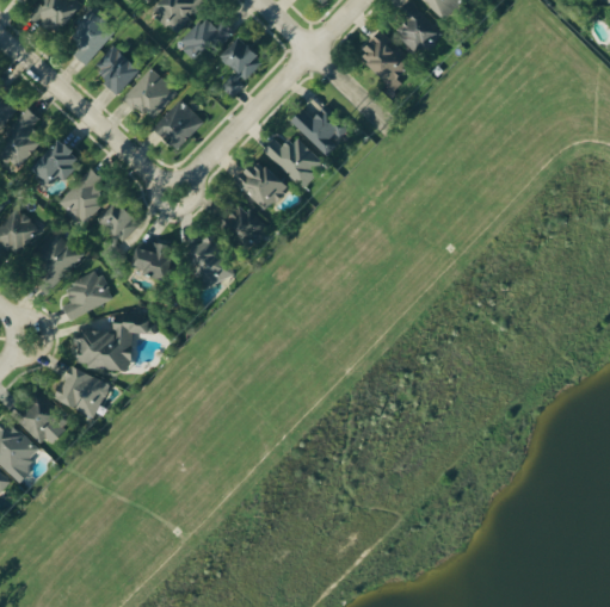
[(43,0),(36,23),(66,32),(75,0),(43,0)]
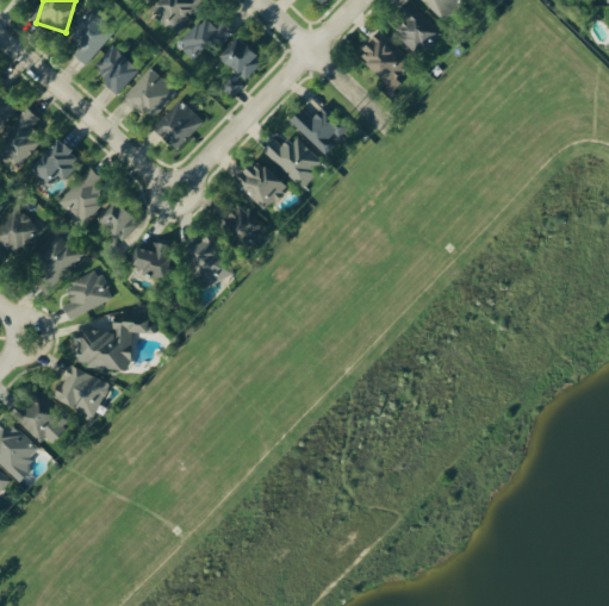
[(160,0),(151,8),(175,33),(204,4),(200,0),(160,0)]
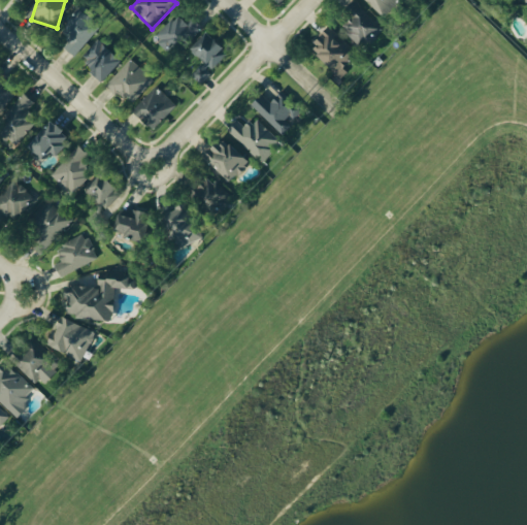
[(364,0),(383,18),(399,0),(364,0)]
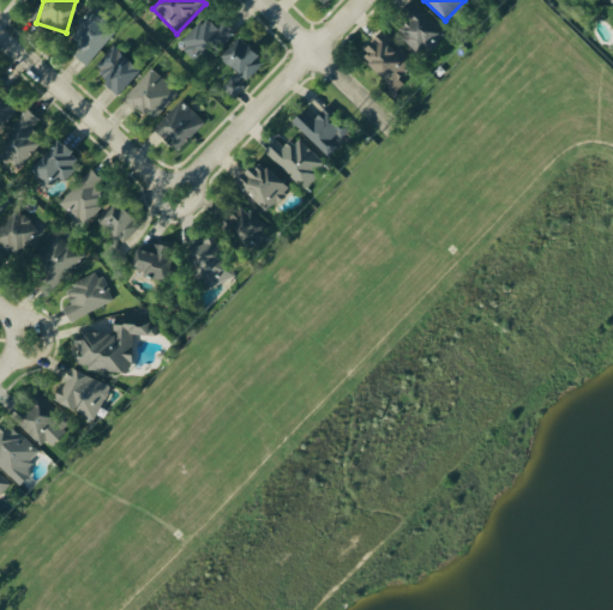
[(414,2),(404,11),(413,19),(398,32),(419,55),(443,34),(414,2)]
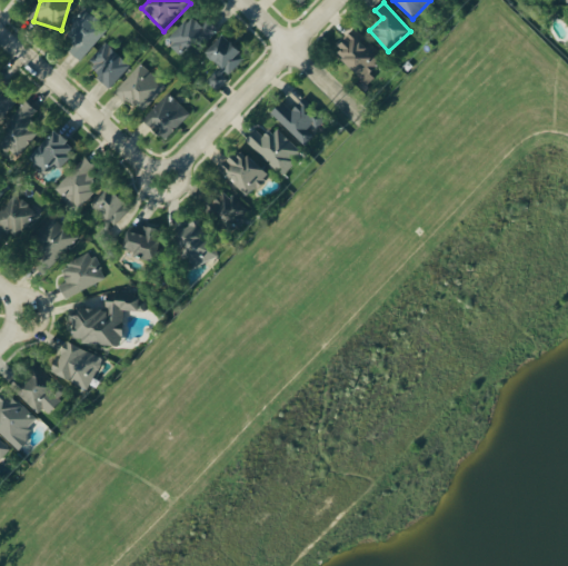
[(105,25),(82,10),(59,46),(81,61),(105,25)]
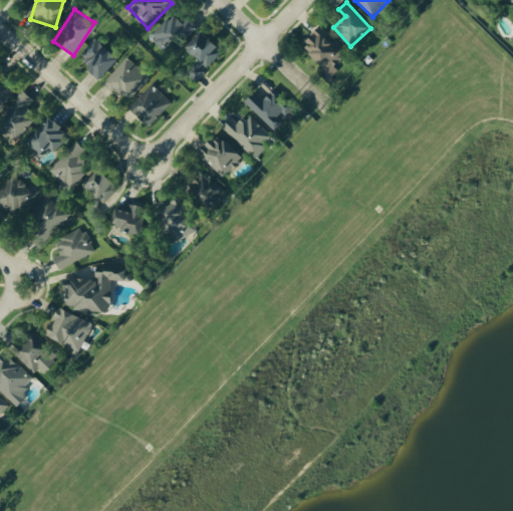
[(183,23),(173,14),(151,38),(167,52),(194,23),(188,17),(183,23)]
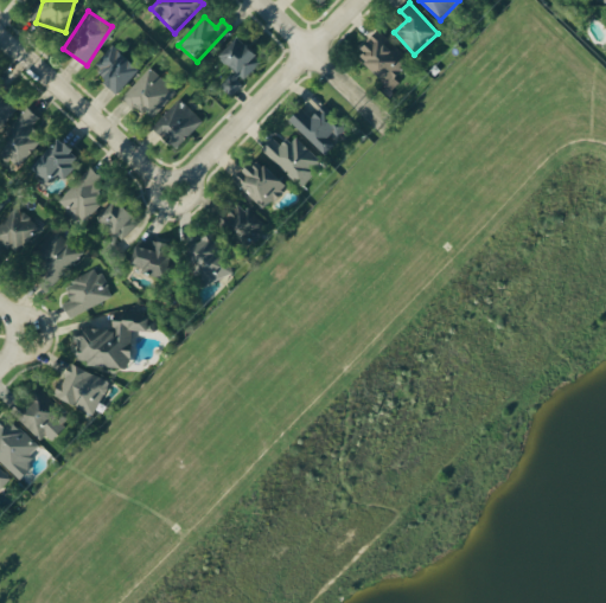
[(387,84),(409,62),(378,30),(356,52),(387,84)]
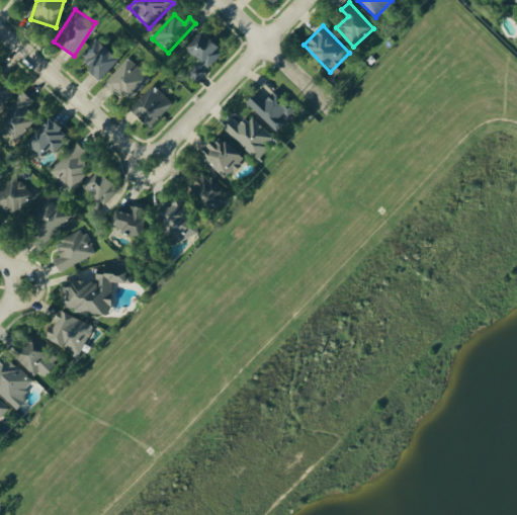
[(202,32),(187,49),(207,68),(223,52),(202,32)]
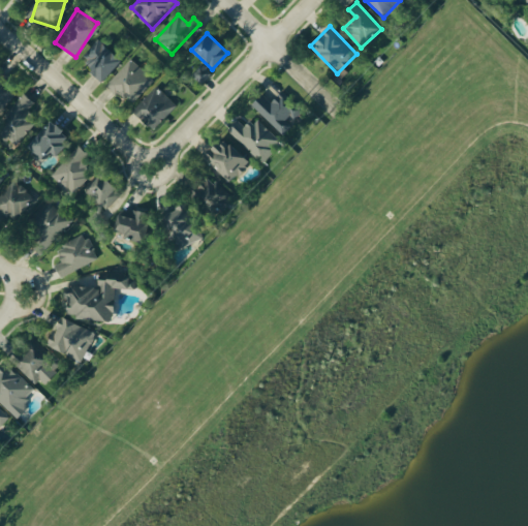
[(121,61),(97,38),(79,58),(102,81),(121,61)]
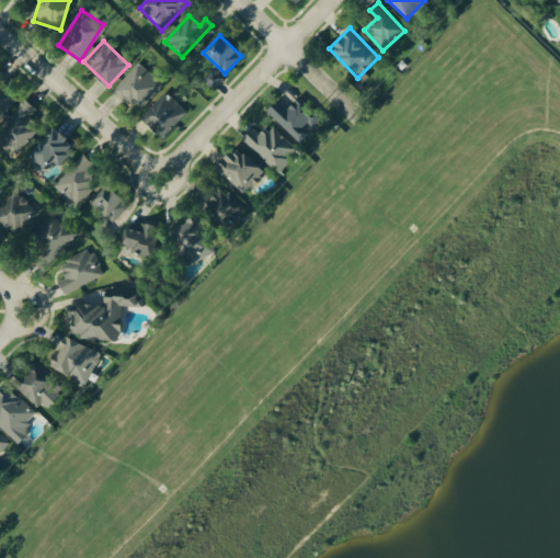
[(137,111),(161,84),(137,63),(113,88),(137,111)]
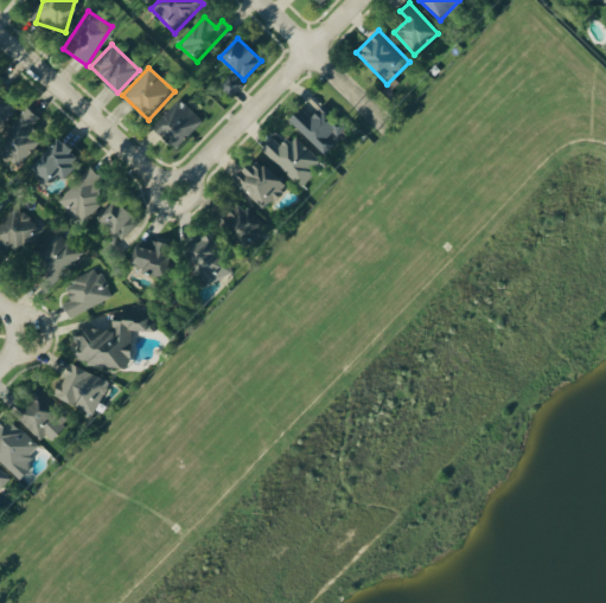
[(0,126),(19,106),(0,88),(0,126)]
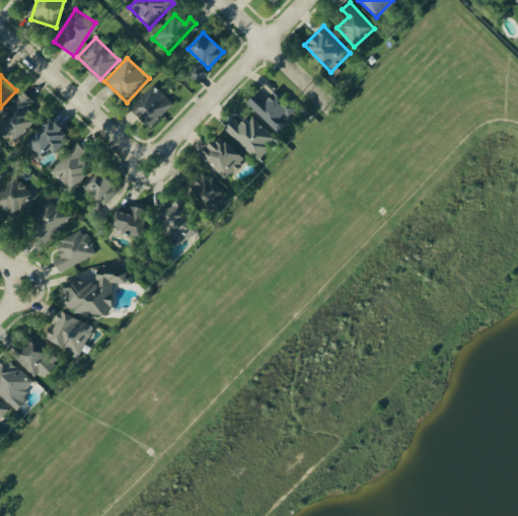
[(171,102),(152,84),(129,108),(148,127),(171,102)]
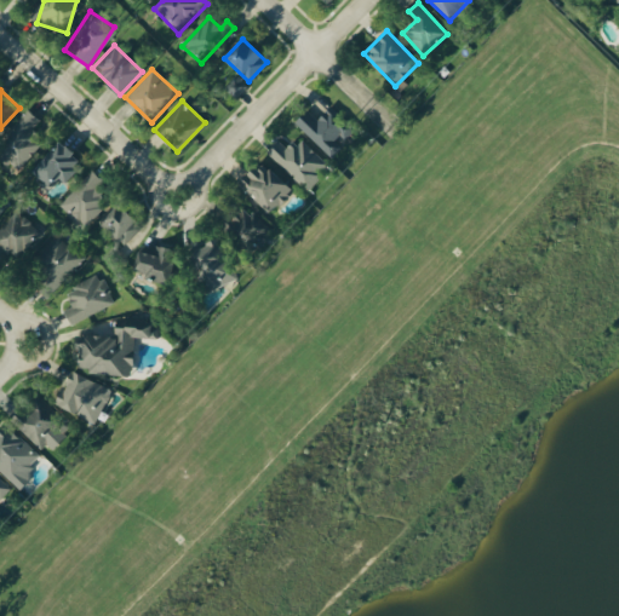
[(331,157),(356,131),(330,105),(314,121),(307,114),(296,125),(331,157)]
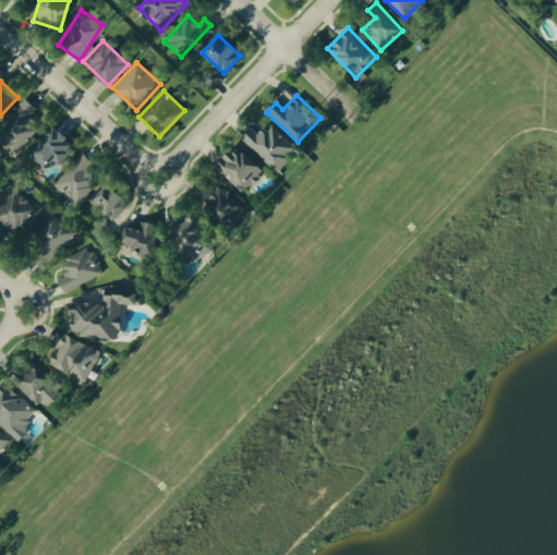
[(29,118),(36,106),(20,97),(0,133),(0,143),(20,154),(37,122),(29,118)]
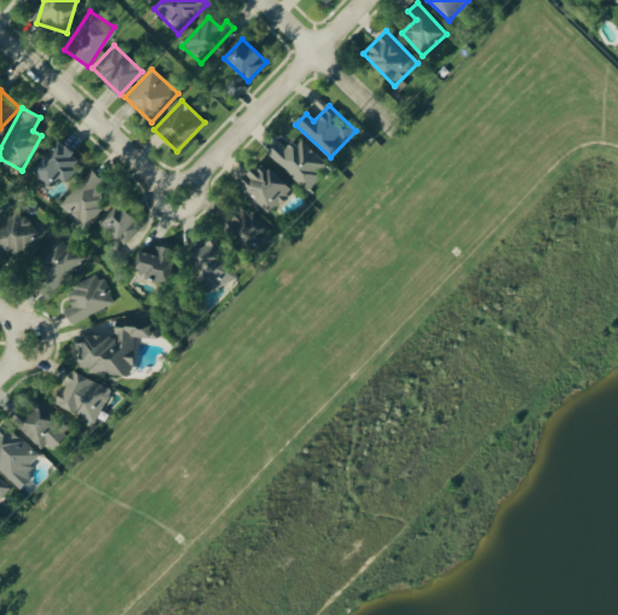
[(279,141),(267,154),(305,190),(329,167),(298,135),(286,149),(279,141)]
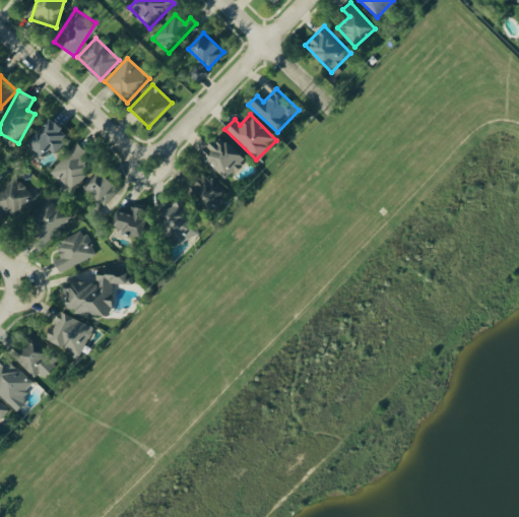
[(67,133),(50,118),(27,144),(42,157),(49,148),(55,154),(64,145),(60,141),(67,133)]
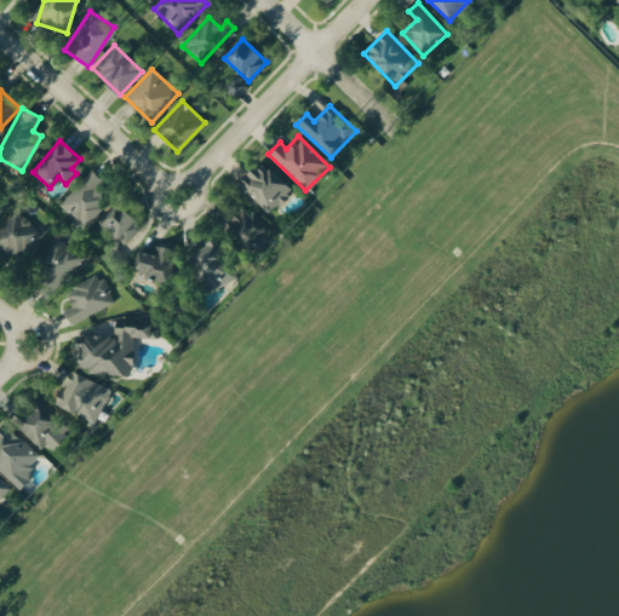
[(264,216),(285,201),(282,197),(288,191),(267,162),(239,182),(264,216)]
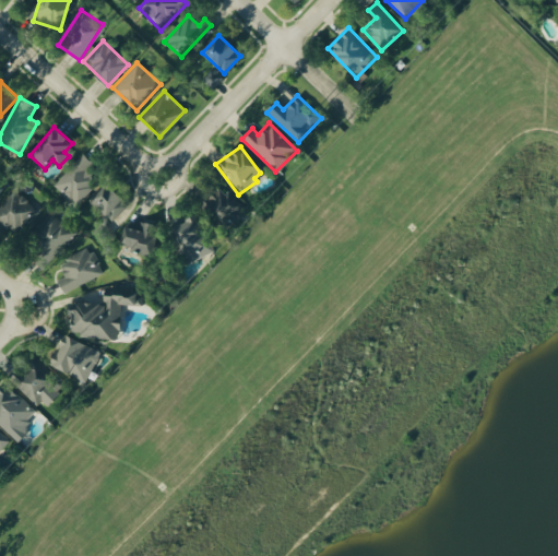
[(51,187),(74,208),(96,184),(88,177),(97,167),(82,153),(51,187)]
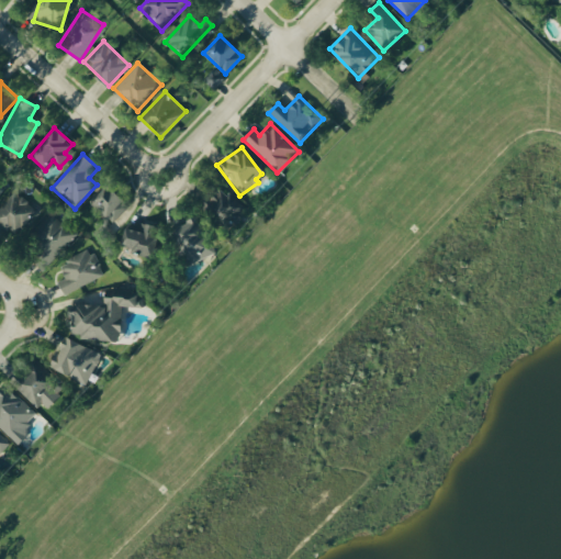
[(105,217),(124,201),(108,185),(90,201),(105,217)]
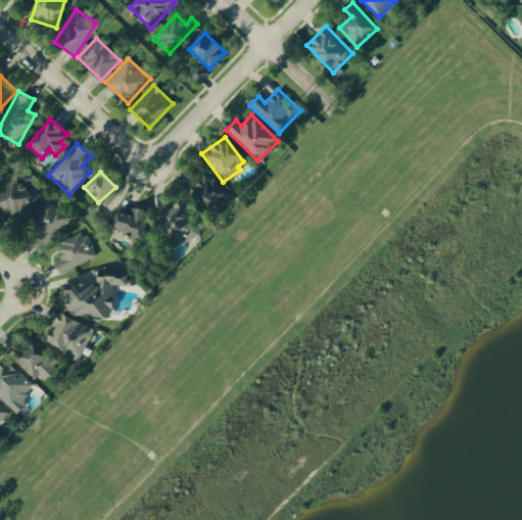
[(220,176),(193,183),(200,213),(227,205),(220,176)]
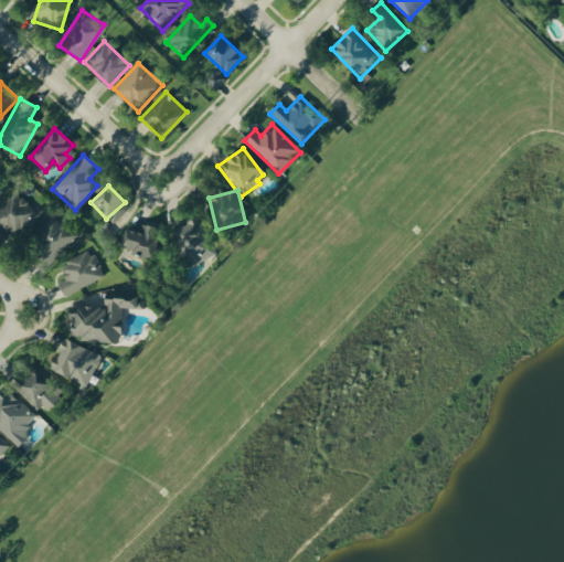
[(36,212),(16,192),(0,209),(0,234),(6,229),(14,236),(36,212)]
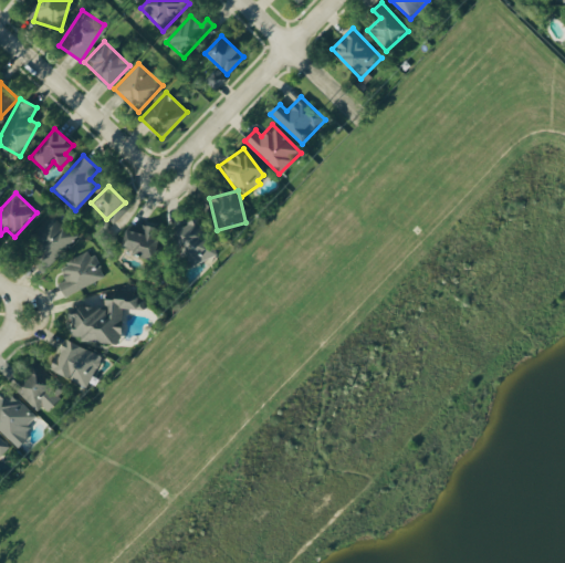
[(128,209),(124,205),(108,219),(113,223),(128,209)]
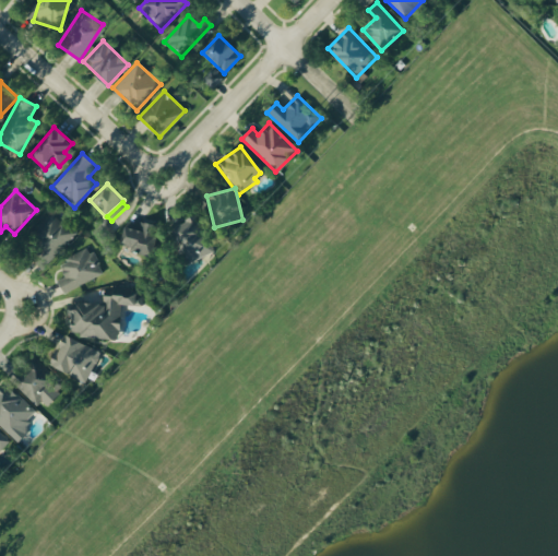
[(45,255),(43,256),(46,260),(75,237),(54,209),(34,224),(38,231),(31,236),(45,255)]
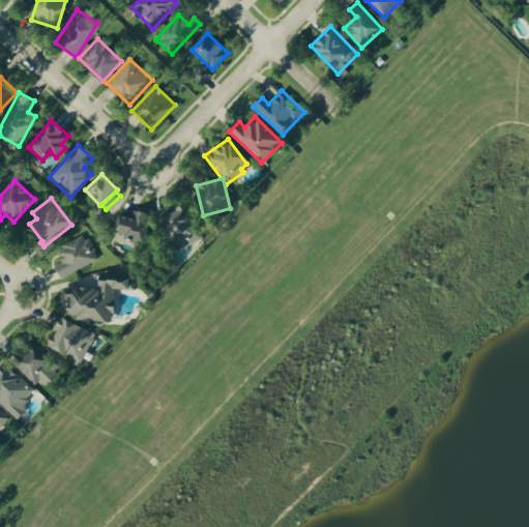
[(160,218),(179,251),(202,237),(184,205),(160,218)]
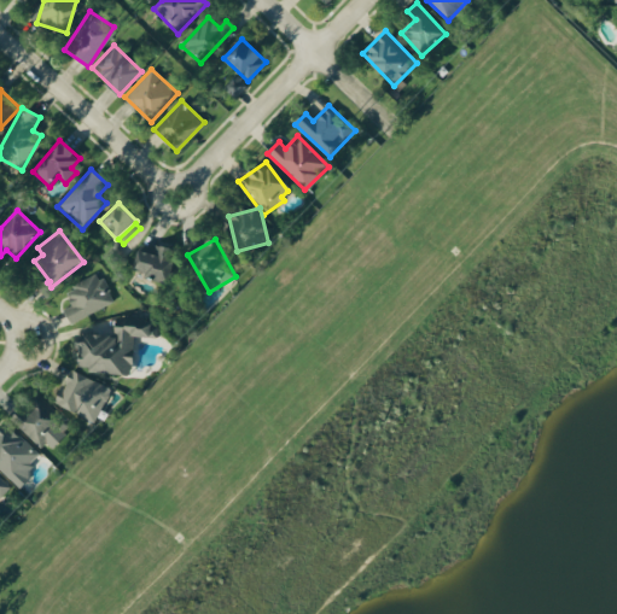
[(173,278),(170,247),(134,250),(137,280),(173,278)]
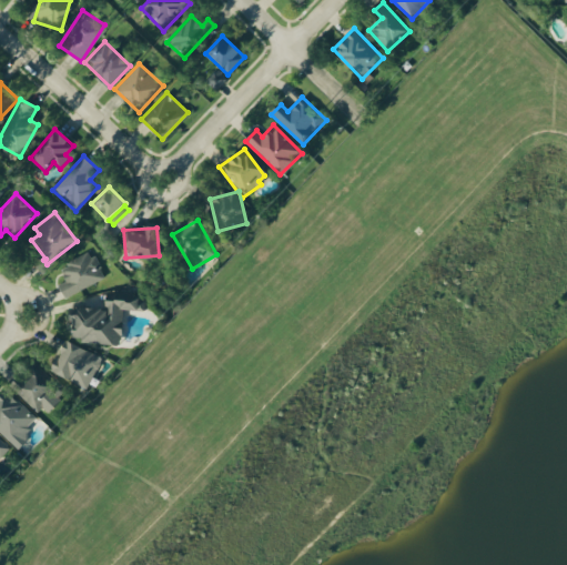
[(64,300),(103,278),(89,251),(59,268),(66,280),(57,285),(64,300)]
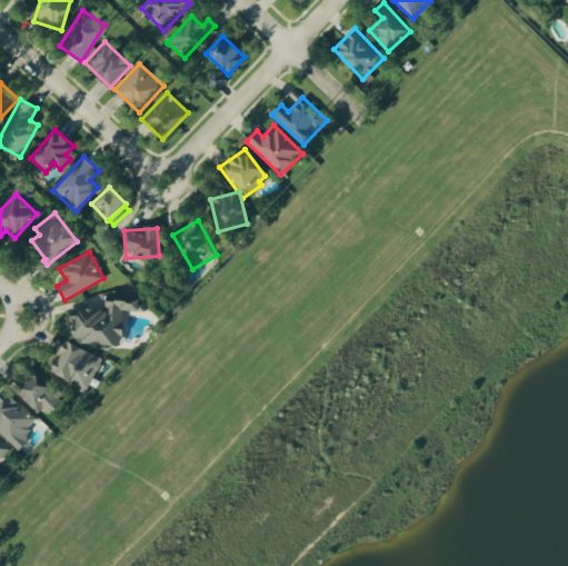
[(121,344),(122,310),(139,310),(139,289),(107,289),(107,308),(71,308),(71,344),(121,344)]
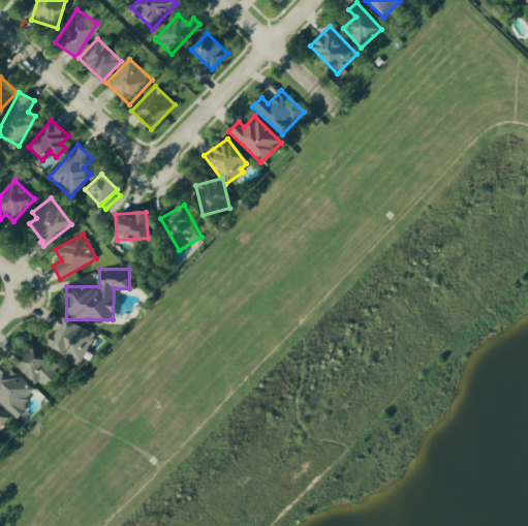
[(94,333),(60,317),(47,347),(81,363),(94,333)]
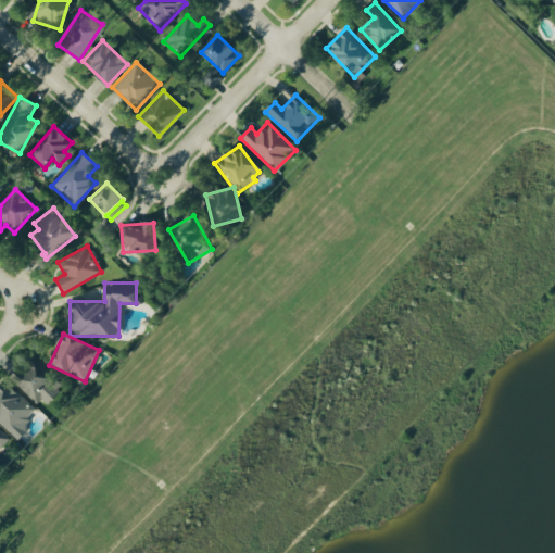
[(34,402),(39,398),(46,404),(64,386),(38,362),(16,385),(34,402)]
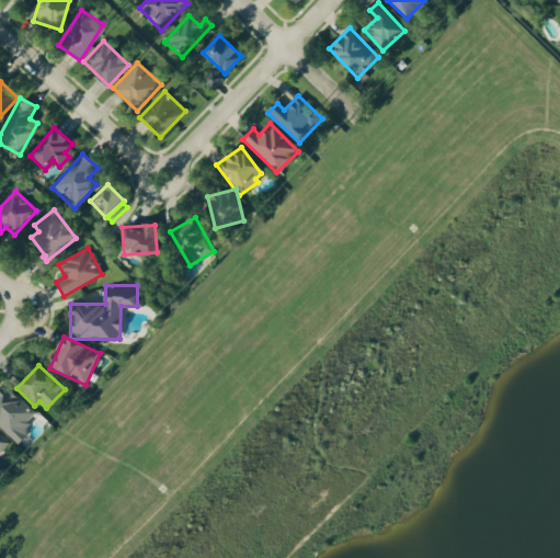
[(34,413),(4,384),(0,388),(0,428),(15,443),(31,426),(26,422),(34,413)]
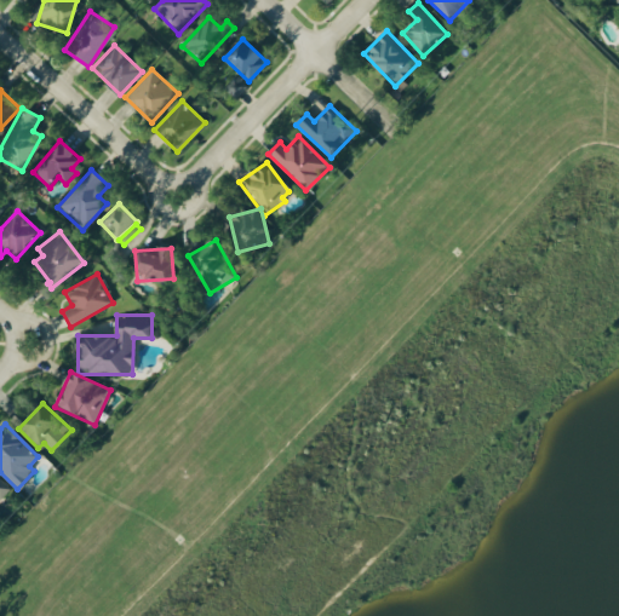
[(0,498),(10,489),(0,479),(0,498)]
